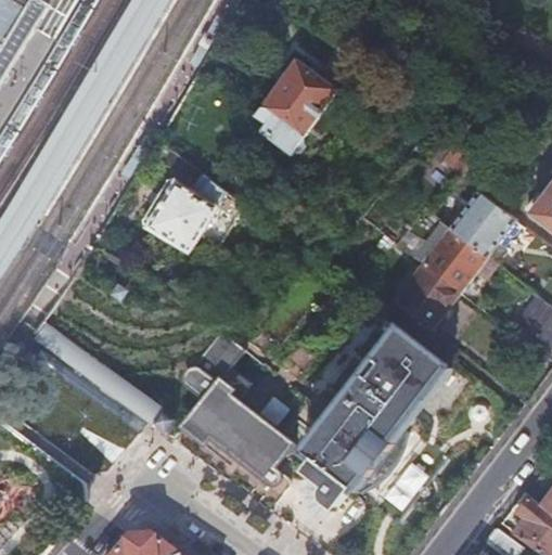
[(0,85),(11,67),(17,55),(35,28),(37,23),(49,3),(43,0),(0,0),(0,85)]
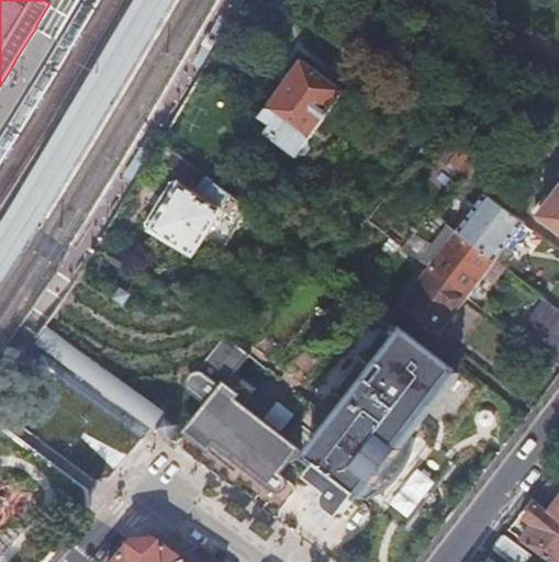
[(78,0),(44,0),(49,3),(37,23),(35,29),(55,41),(78,0)]
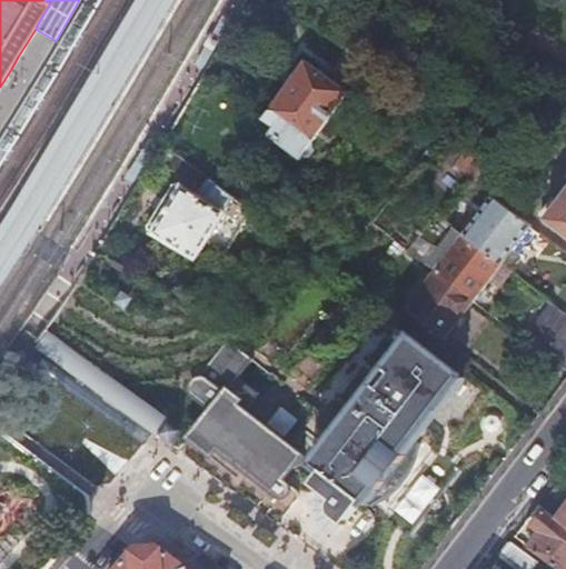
[(311,148),(311,142),(310,141),(346,91),(340,88),(345,81),(329,70),(325,77),(301,60),(259,118),(271,126),(265,135),(298,158),(299,156),(301,157),(306,156),(311,148)]
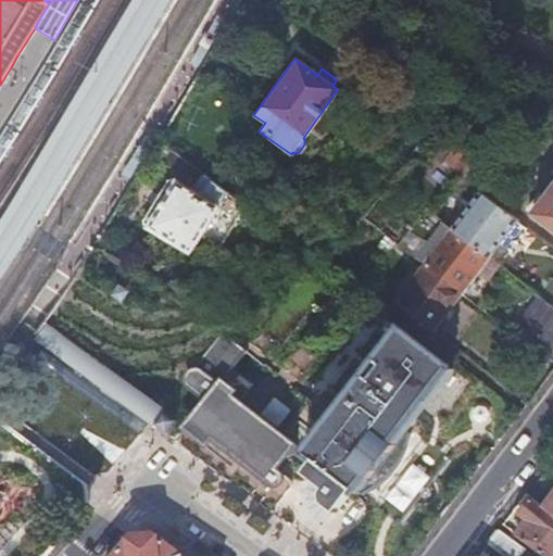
[(475,187),(477,189),(497,204),(506,190),(486,174),(475,187)]
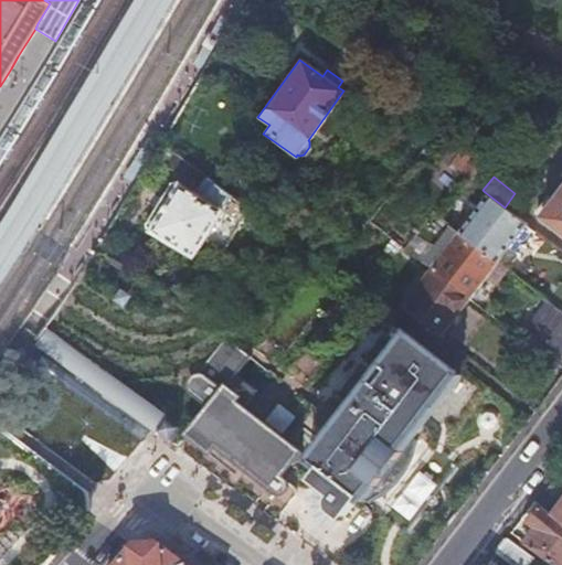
[(233,196),(211,180),(201,198),(177,182),(175,182),(171,180),(168,181),(142,222),(144,226),(148,228),(148,230),(192,257),(209,228),(213,232),(216,226),(212,223),(221,209),(220,209),(222,204),(256,230),(264,220),(233,196)]
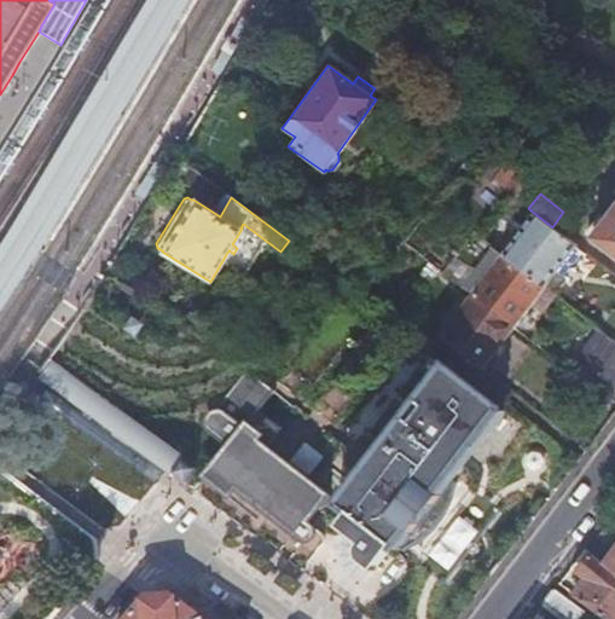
[(614,201),(603,218),(597,213),(584,231),(614,255),(614,201)]
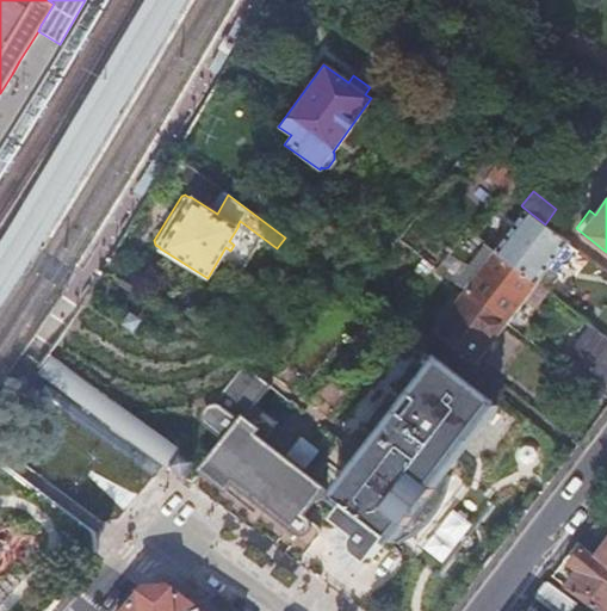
[(534,282),(565,240),(545,224),(524,208),(493,250),(534,282)]
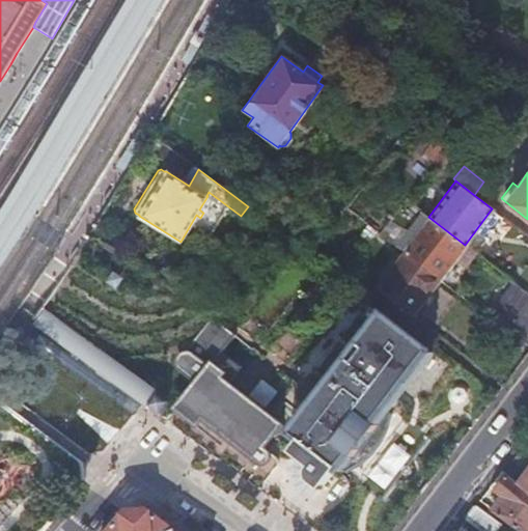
[(465,245),(428,217),(427,218),(401,252),(439,279),(464,246),(465,245)]
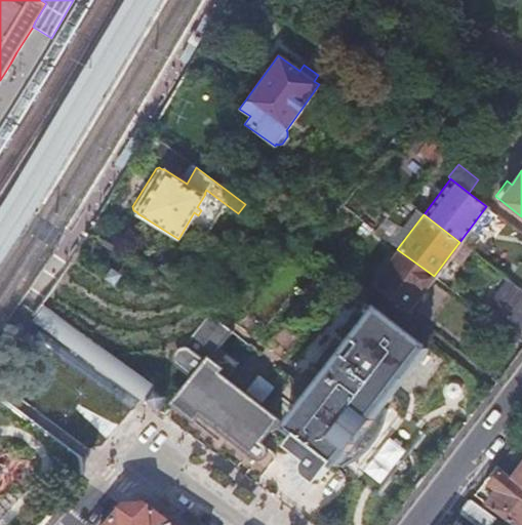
[(434,276),(397,249),(370,284),(407,313),(434,276)]
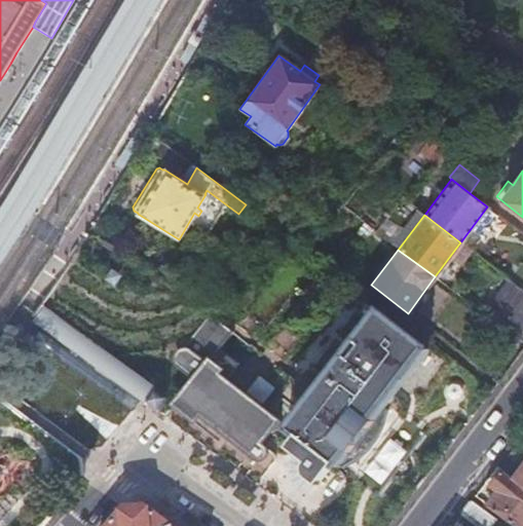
[(522,265),(517,261),(503,277),(505,278),(522,292),(522,265)]
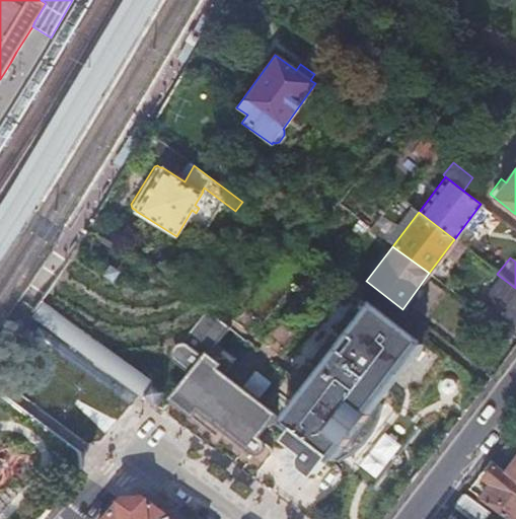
[(515,288),(498,275),(481,298),(515,325),(515,323),(515,288)]
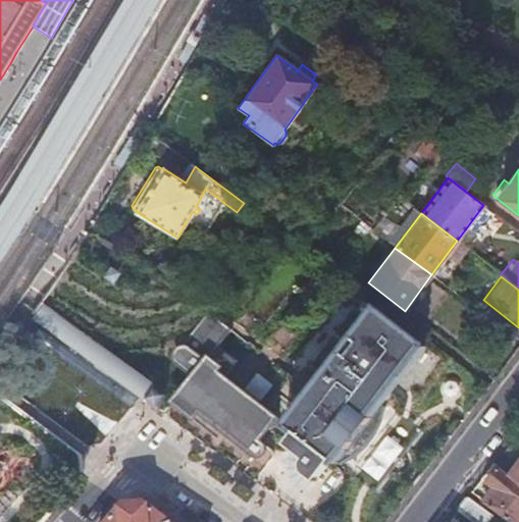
[(370,308),(286,425),(335,461),(419,344),(370,308)]
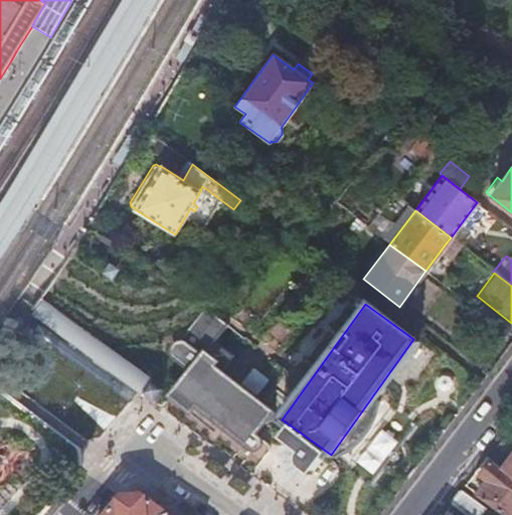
[(505,330),(483,314),(474,326),(496,342),(505,330)]
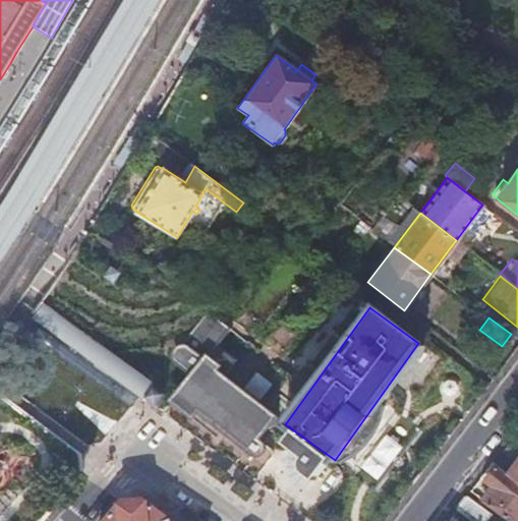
[(260,405),(284,371),(230,334),(218,349),(198,335),(187,350),(180,344),(171,337),(170,337),(169,336),(168,336),(167,336),(166,336),(165,336),(164,336),(163,336),(162,337),(161,337),(160,338),(160,339),(159,339),(159,340),(158,340),(158,341),(158,342),(157,343),(157,344),(157,345),(157,346),(157,347),(158,347),(158,348),(158,349),(159,349),(159,350),(160,350),(161,351),(166,355),(177,363),(163,384),(251,452),(252,452),(253,453),(254,453),(255,453),(256,453),(256,452),(257,452),(259,452),(259,451),(260,451),(260,450),(261,450),(261,449),(261,448),(262,447),(262,446),(261,445),(261,444),(261,443),(260,443),(259,441),(253,438),(271,413),(260,405)]
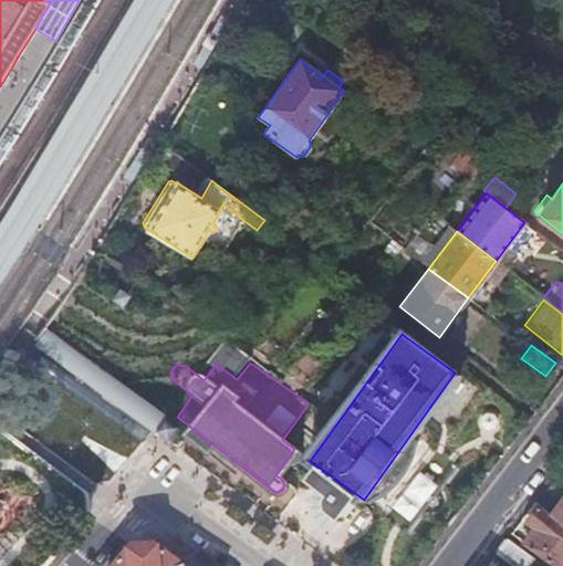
[(562,499),(550,516),(562,526),(562,499)]
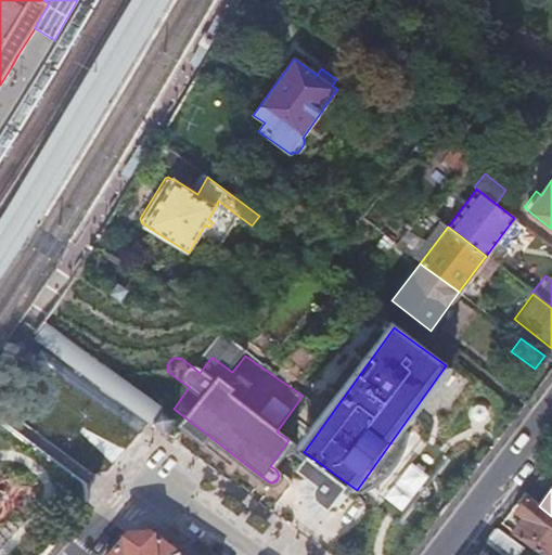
[(551,554),(551,516),(539,506),(523,492),(510,508),(524,518),(513,532),(537,551),(542,554),(551,554)]
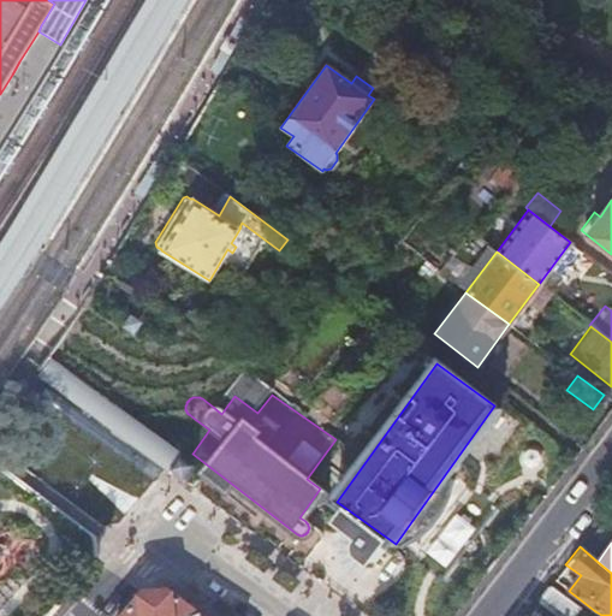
[(571,615),(578,608),(550,585),(536,602),(554,615),(571,615)]
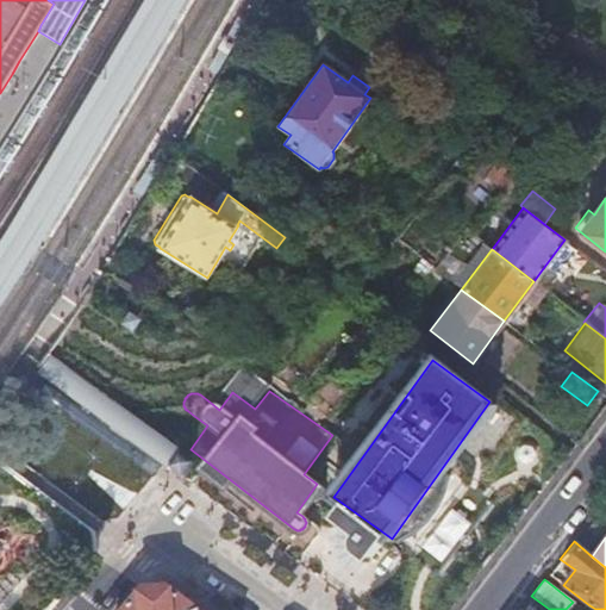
[(201,609),(167,584),(143,585),(120,609),(201,609)]
